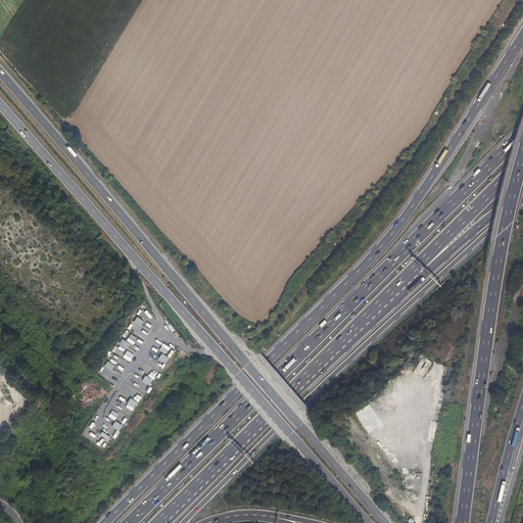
[(142,327),(145,322),(138,318),(135,323),(142,327)]
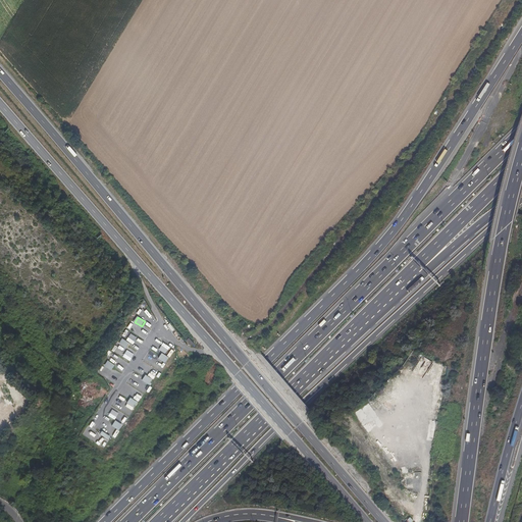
[(156,359),(152,365),(160,370),(168,357),(162,353),(158,360),(156,359)]
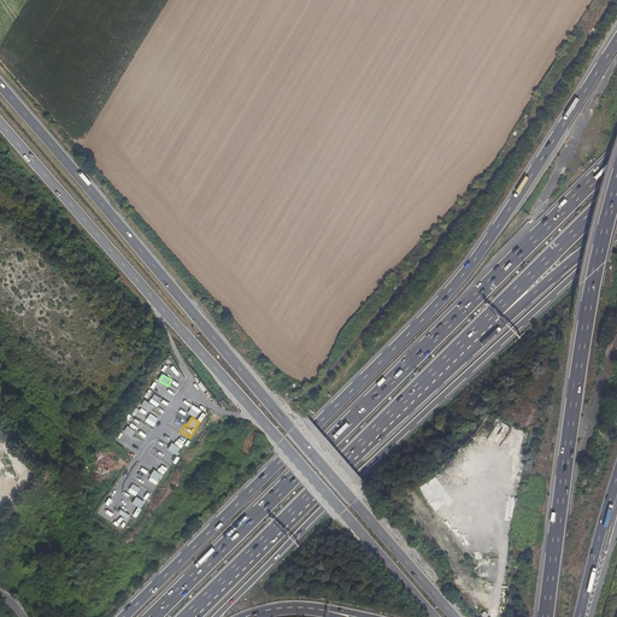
[(500,421),(488,440),(500,447),(512,429),(500,421)]
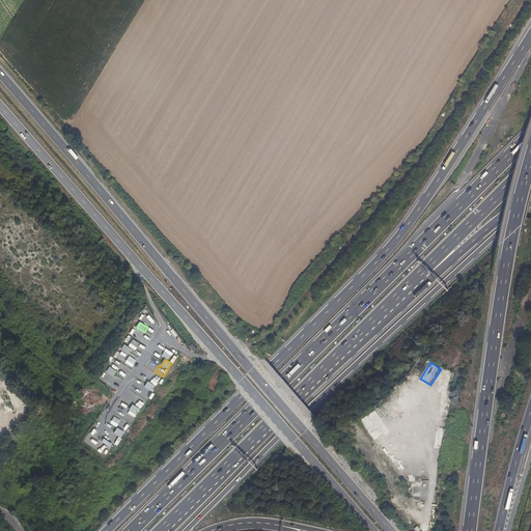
[(113,375),(116,370),(109,367),(107,372),(113,375)]
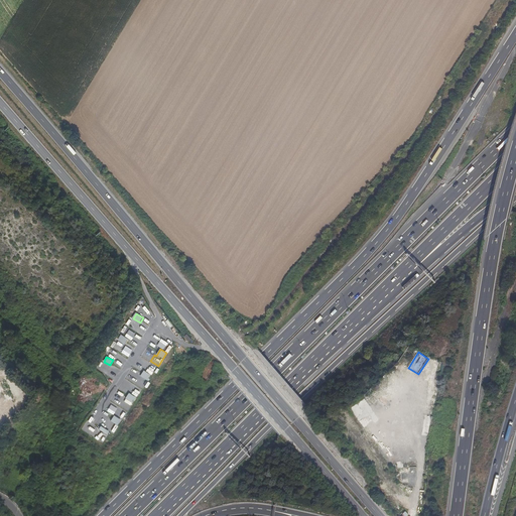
[(147,370),(152,373),(155,368),(150,365),(147,370)]
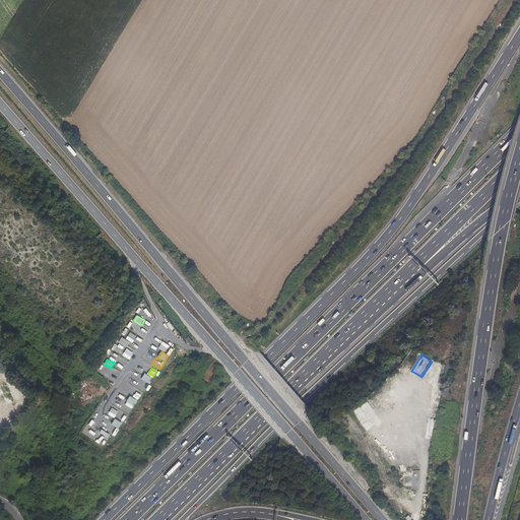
[(149,384),(152,378),(145,374),(142,380),(149,384)]
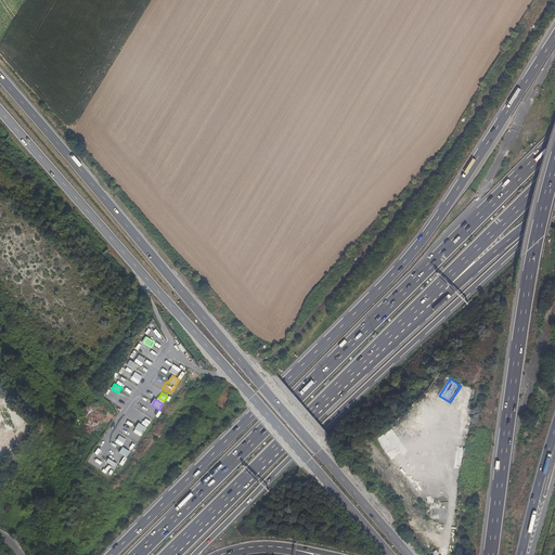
[(142,433),(146,427),(140,422),(136,428),(142,433)]
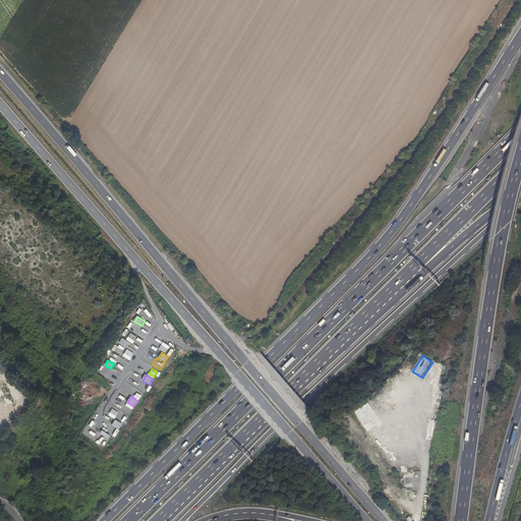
[(113,424),(119,428),(122,424),(116,420),(113,424)]
